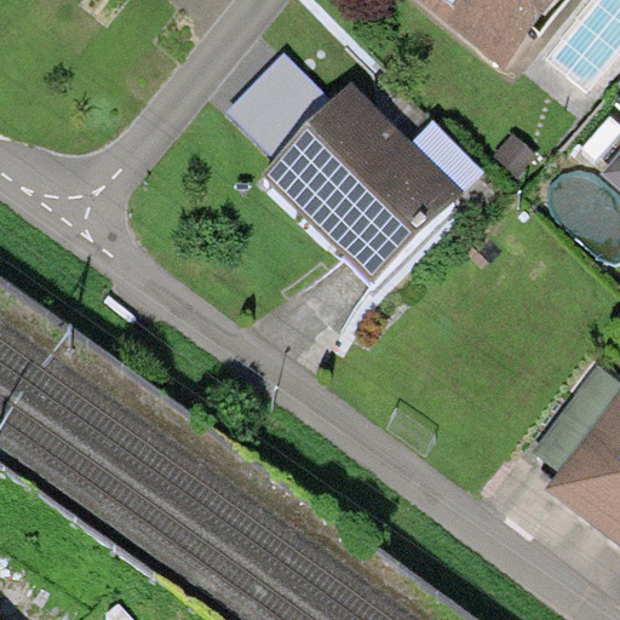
[(562,0),(419,0),(505,69),(562,0)]
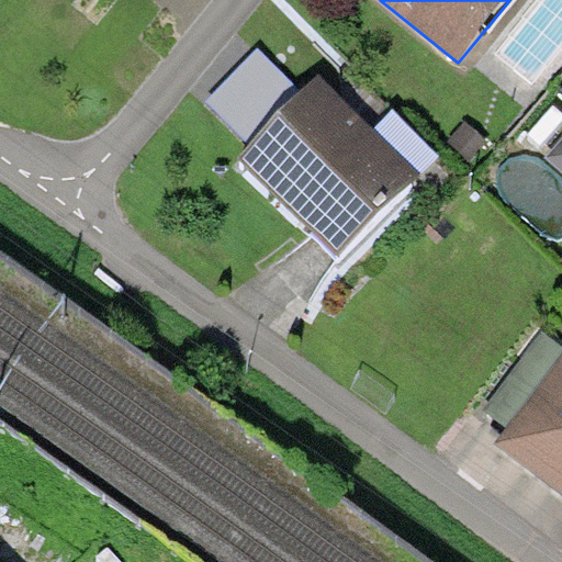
[(561,1),(515,64),(549,89),(561,71),(561,1)]
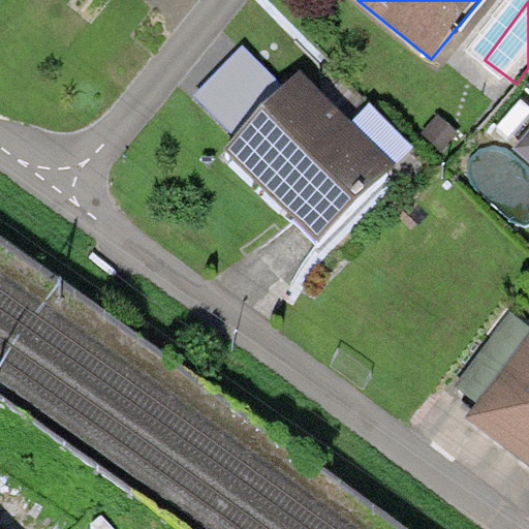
[(284,86),(243,43),(193,95),(235,136),(284,86)]
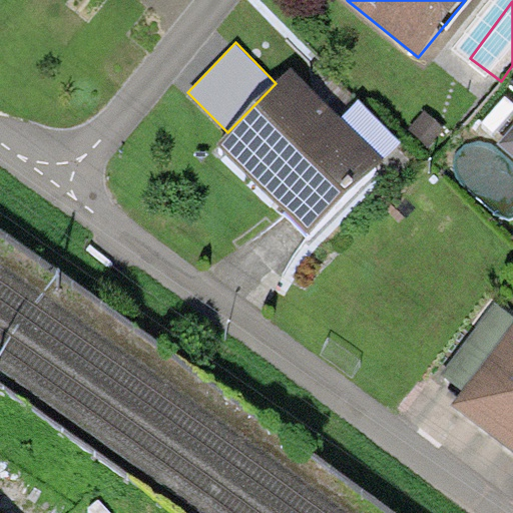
[(332,106),(293,68),(276,83),(227,132),(219,143),(309,231),(386,159),(342,116),(332,106)]
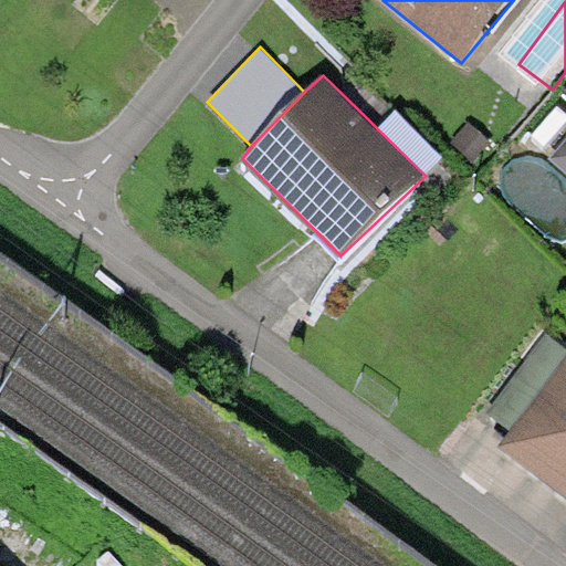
[(396,109),(377,128),(426,176),(444,156),(396,109)]
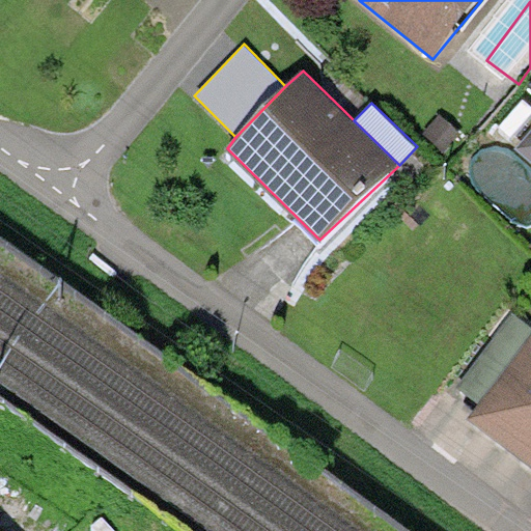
[(462,133),(441,114),(423,134),(444,152),(462,133)]
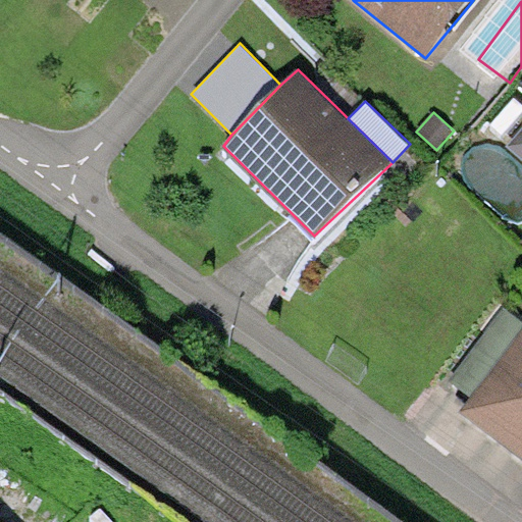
[(521,127),(507,146),(521,160),(521,127)]
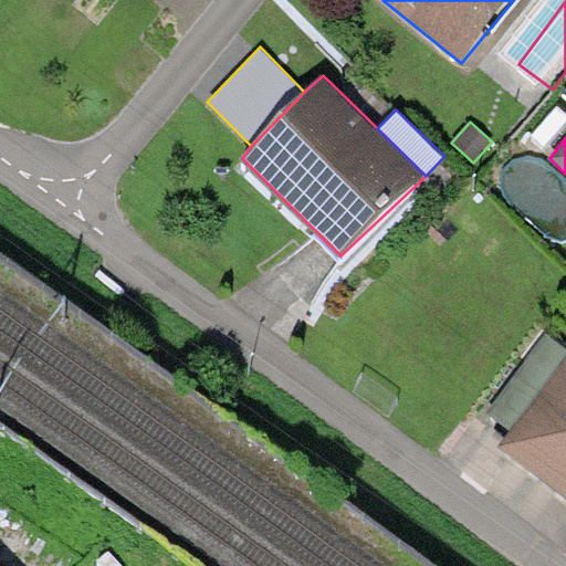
[(513,430),(565,359),(565,347),(545,333),(489,411),(513,430)]
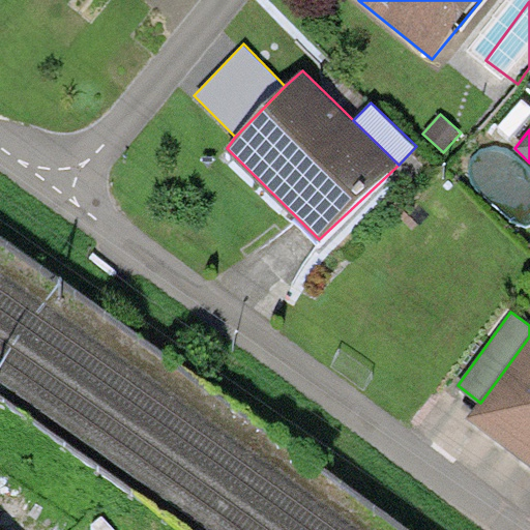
[(529,336),(480,403),(468,418),(529,465),(529,336)]
